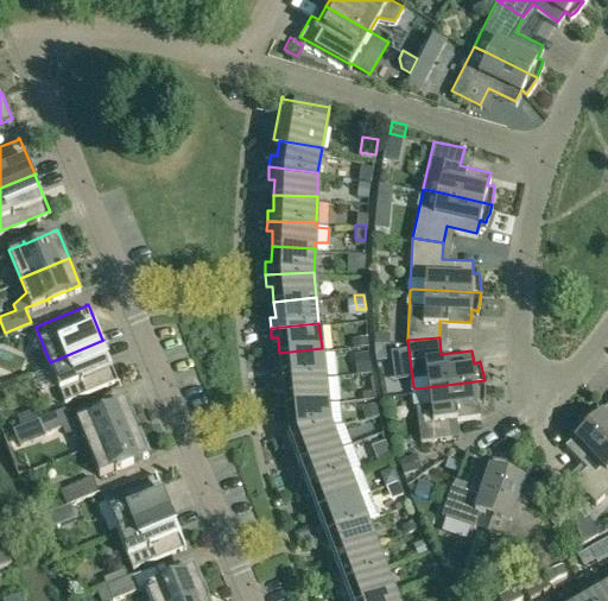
[(105,341),(103,340),(50,362),(64,398),(116,378),(118,378),(103,341),(105,341)]
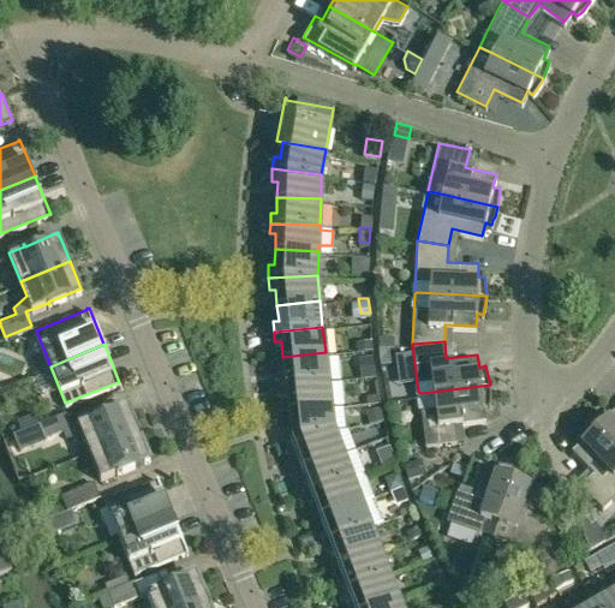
[(278,373),(279,383),(328,379),(326,352),(282,357),(284,373),(278,373)]
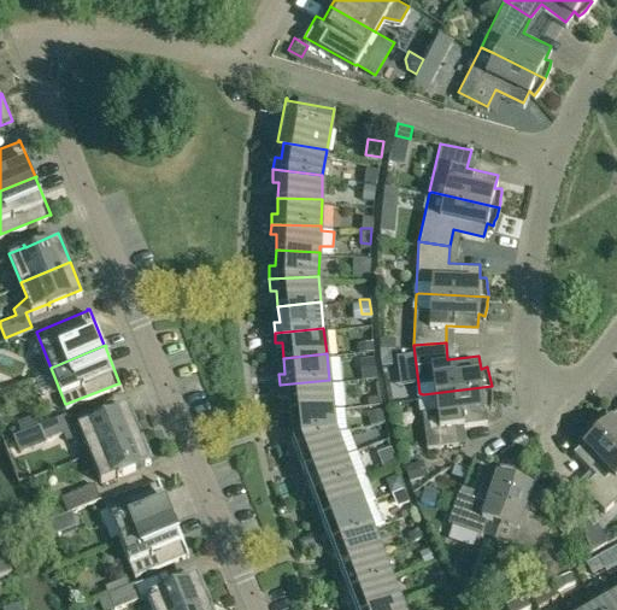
[(329,380),(280,385),(281,394),(287,394),(288,410),(331,405),(331,402),(344,400),(341,381),(329,382),(329,380)]
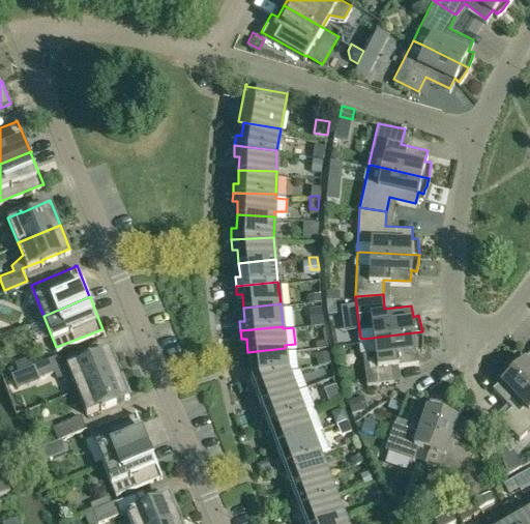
[(361,341),(362,351),(366,382),(393,378),(391,362),(418,359),(417,348),(422,348),(422,344),(422,340),(422,336),(422,331),(363,339),(361,341)]
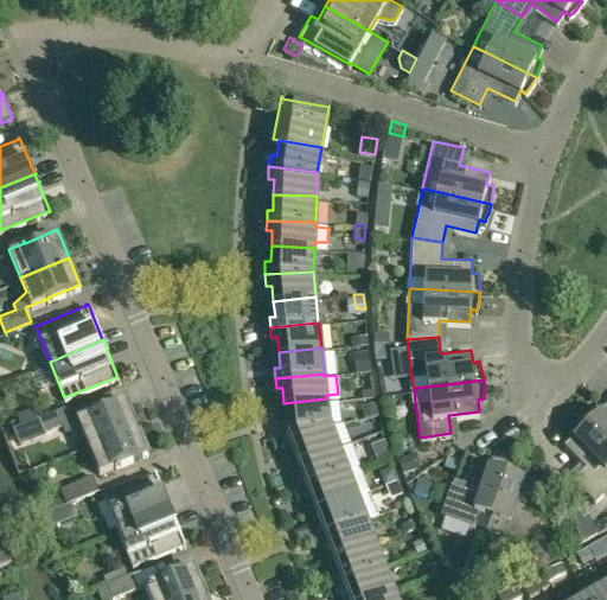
[(88,444),(136,423),(125,395),(93,409),(93,407),(91,407),(91,409),(70,417),(64,403),(38,414),(44,429),(62,422),(64,428),(82,428),(88,444)]
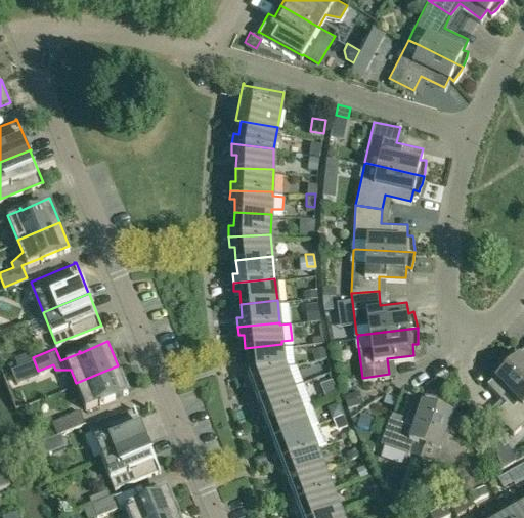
[(284,364),(281,344),(245,348),(247,361),(242,361),(243,375),(284,364)]
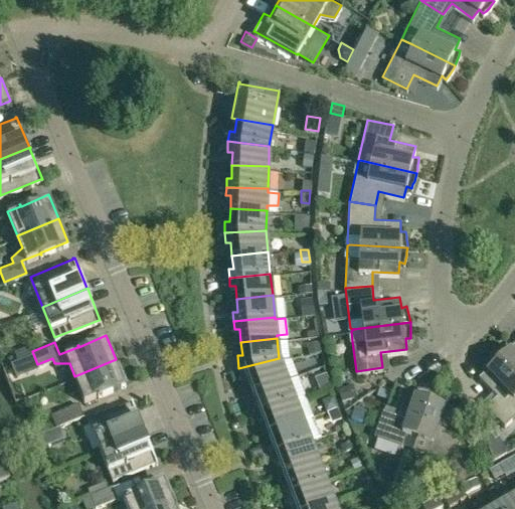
[(496,349),(493,351),(514,374),(514,340),(509,346),(506,342),(502,344),(499,346),(496,349)]
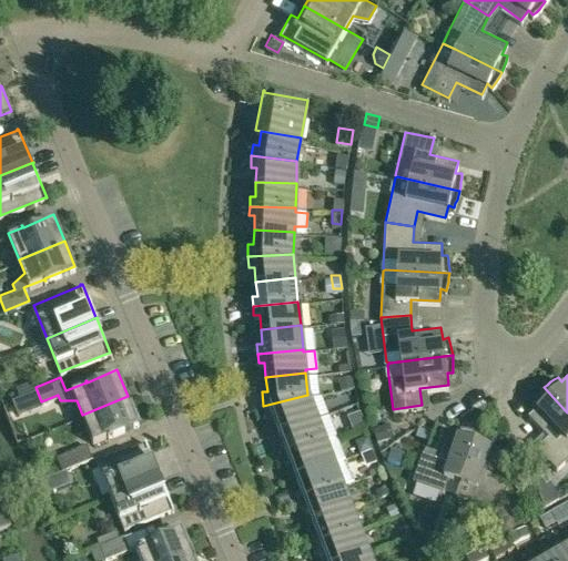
[(32,377),(14,384),(19,393),(36,386),(32,377)]
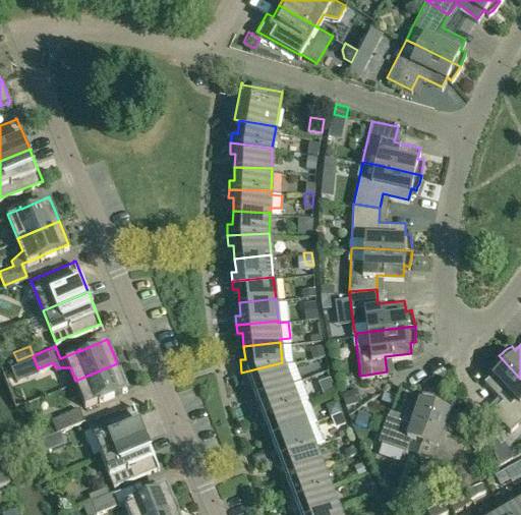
[(520,379),(499,355),(496,358),(493,361),(490,365),(488,368),(493,372),(484,380),(503,398),(491,409),(510,428),(520,417),(520,379)]
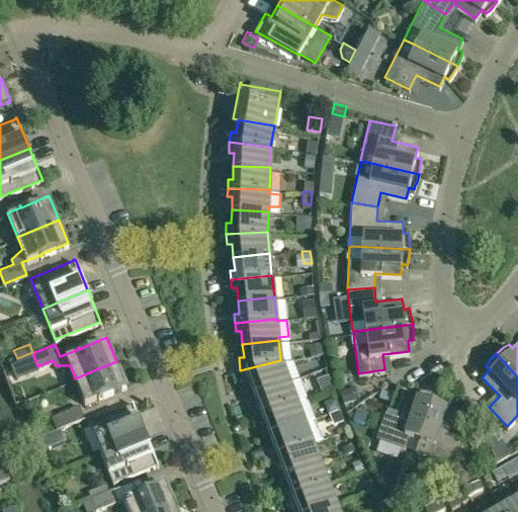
[(280,360),(240,370),(244,381),(249,379),(254,392),(287,379),(280,360)]
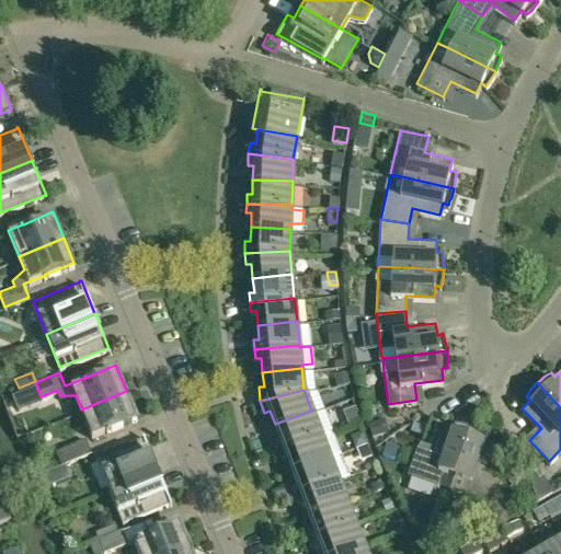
[(126,391),(81,410),(91,435),(105,429),(106,430),(107,430),(106,428),(137,416),(126,391)]
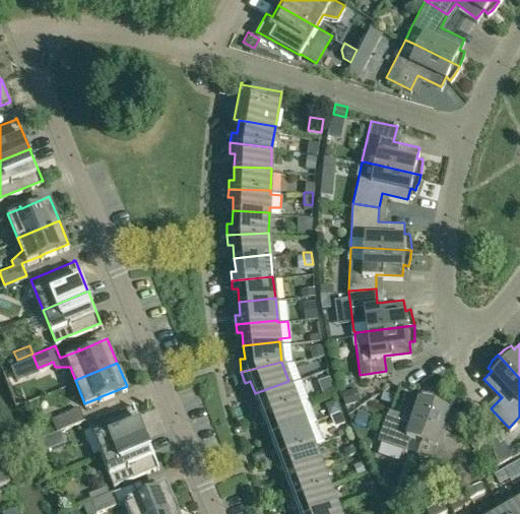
[(288,381),(255,393),(250,395),(257,415),(297,401),(288,381)]
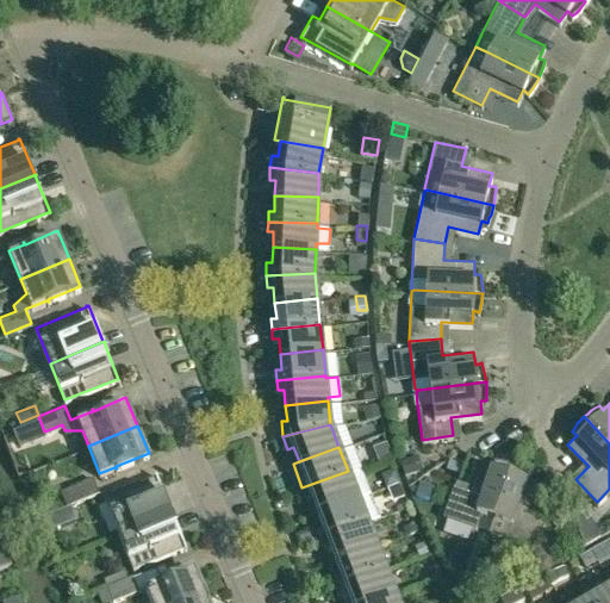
[(498,459),(493,459),(493,465),(480,460),(470,490),(453,484),(442,514),(475,524),(480,511),(493,516),(512,462),(508,461),(503,460),(498,459)]
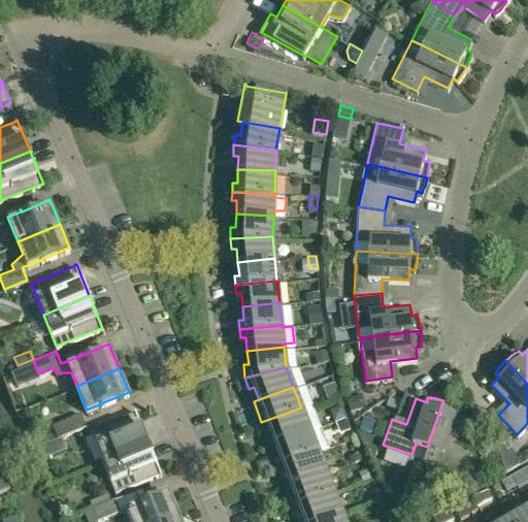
[(449,402),(443,400),(427,447),(424,457),(426,461),(435,461),(434,462),(463,472),(472,447),(458,442),(466,416),(456,413),(458,408),(454,404),(449,402)]
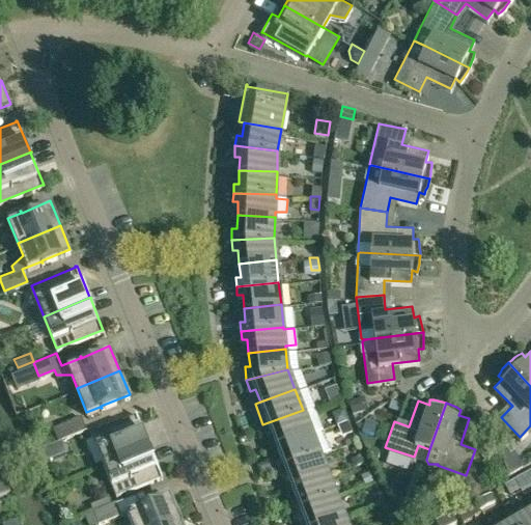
[(313,406),(303,410),(262,424),(266,433),(271,431),(276,444),(322,426),(313,406)]
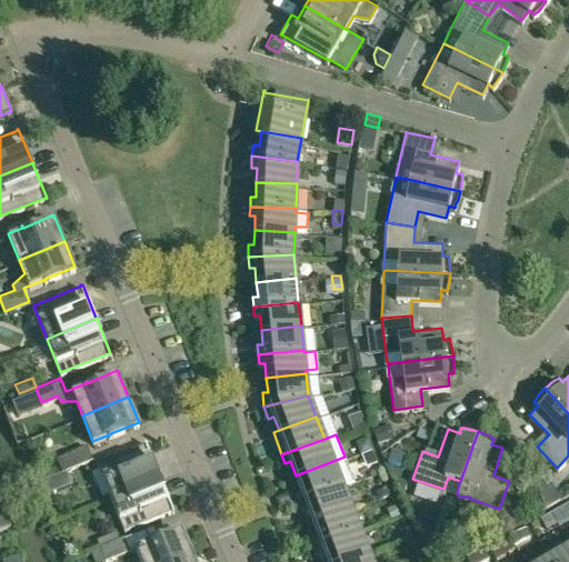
[(97,460),(110,494),(161,473),(159,473),(146,440),(145,440),(145,441),(97,460)]
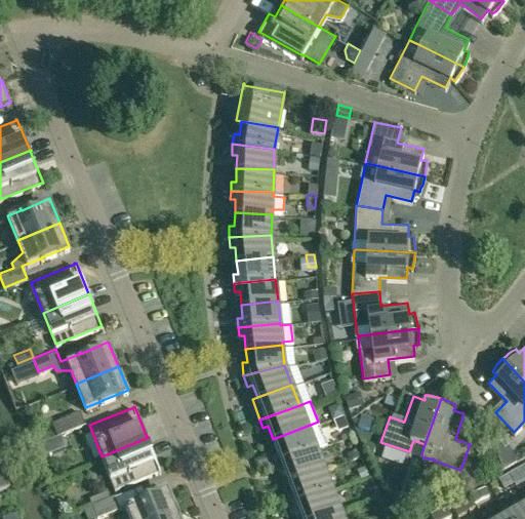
[(56,433),(85,422),(80,408),(51,420),(56,433)]
